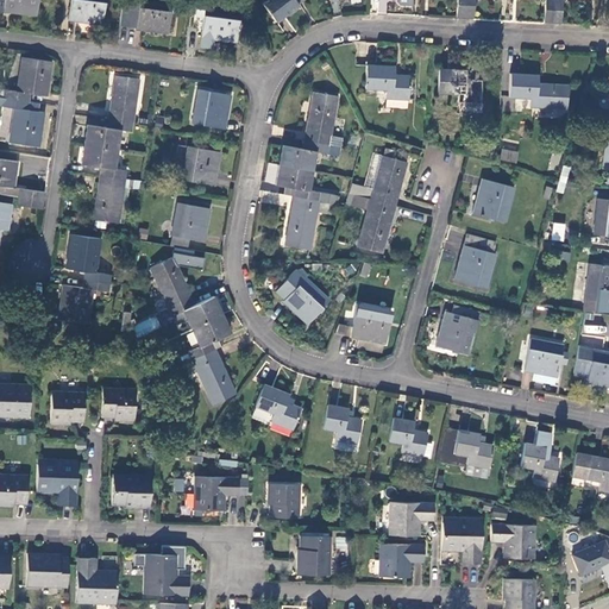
[(0,0),(0,11),(38,16),(39,0),(0,0)]
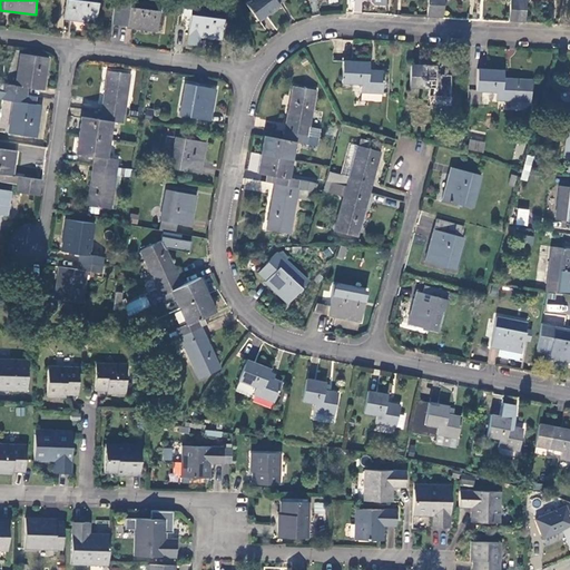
[(97,23),(99,0),(68,0),(66,19),(97,23)]
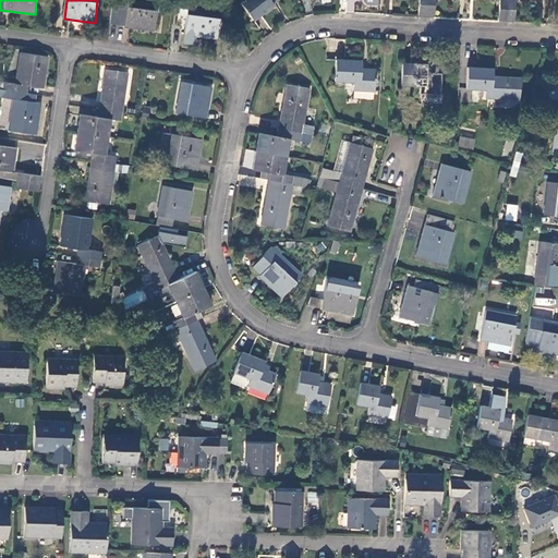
[(112,0),(110,23),(125,24),(125,26),(156,31),(159,1),(146,0),(112,0)]
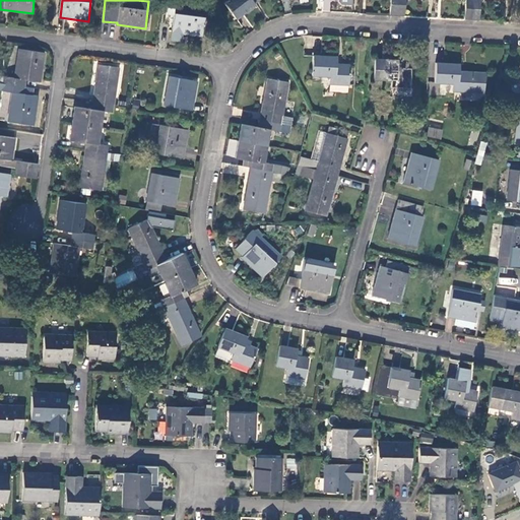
[(228,0),(224,3),(237,18),(243,13),(256,4),(252,0),(228,0)]
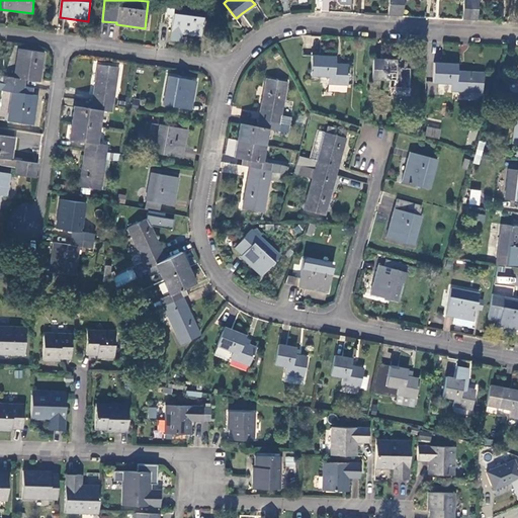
[(202,36),(205,7),(176,4),(172,32),(202,36)]
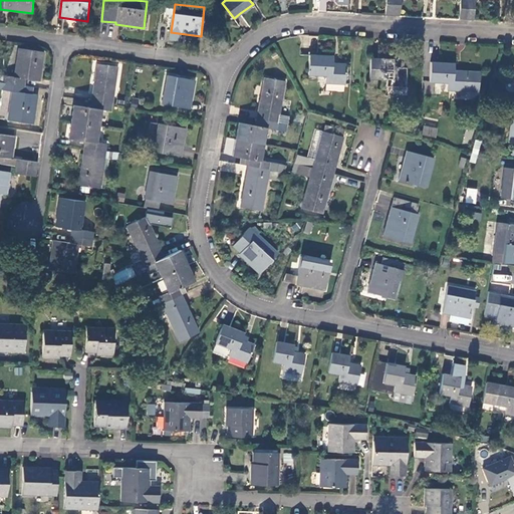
[(253,4),(240,13),(242,16),(255,7),(253,4)]
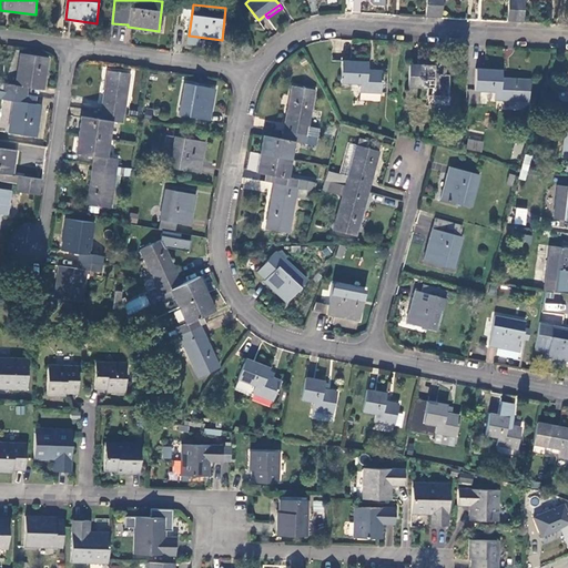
[(4,85),(3,92),(28,95),(29,88),(43,90),(48,58),(21,53),(17,85),(4,85)]
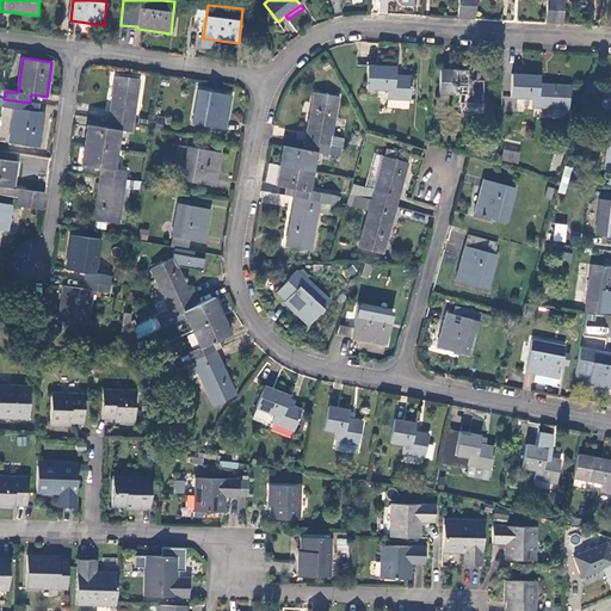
[(397,67),(369,66),(368,90),(389,91),(389,99),(412,100),(413,78),(397,76),(397,67)]
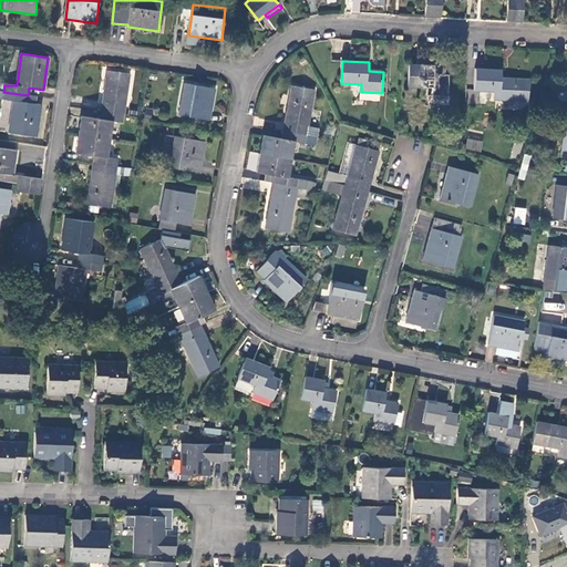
[(435,66),(410,64),(409,86),(428,88),(428,96),(449,96),(450,75),(435,74),(435,66)]
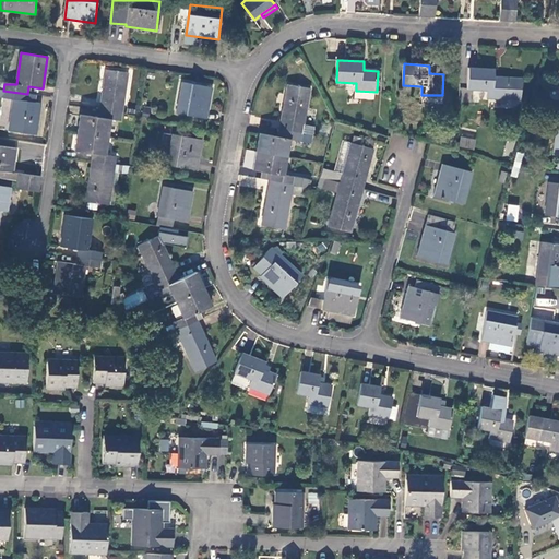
[(522,100),(523,79),(495,78),(495,70),(470,68),(468,90),(487,91),(487,98),(522,100)]
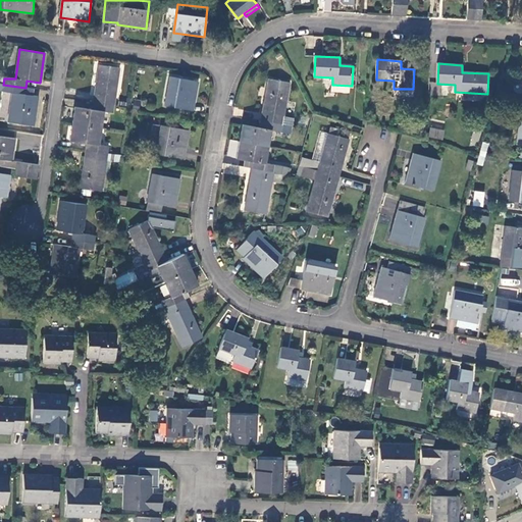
[(99,65),(94,103),(115,106),(120,68),(99,65)]
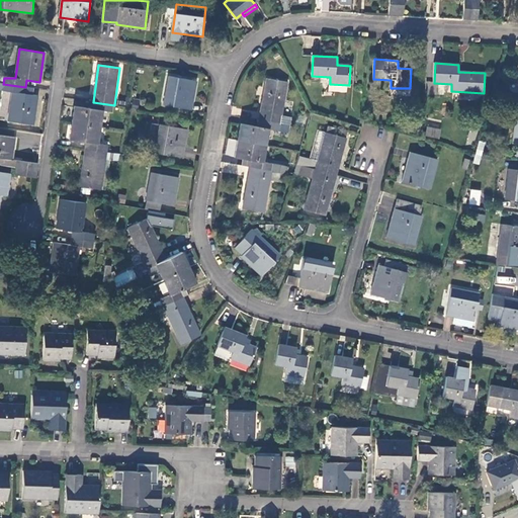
[(196,82),(170,77),(165,105),(191,109),(196,82)]
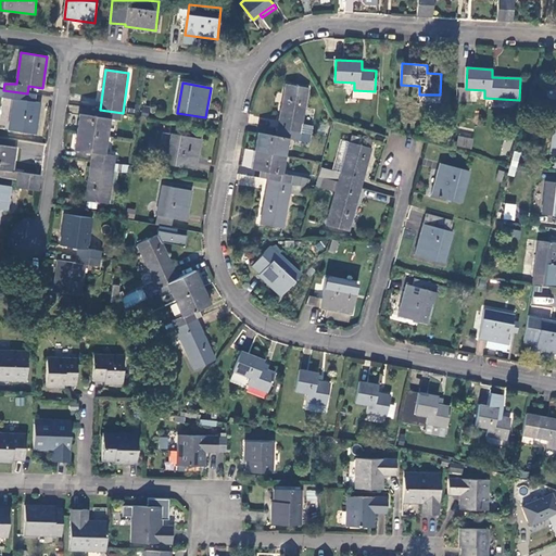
[(287,85),(279,129),(301,134),(312,135),(314,126),(303,124),(310,88),(287,85)]
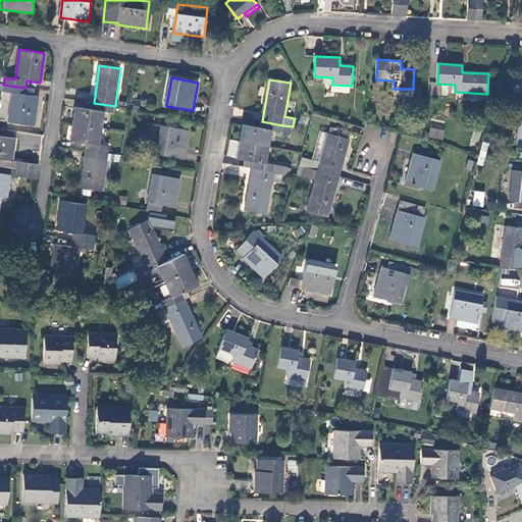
[(25,88),(3,85),(0,84),(0,92),(13,94),(9,122),(34,126),(38,97),(34,96),(24,95),(25,88)]
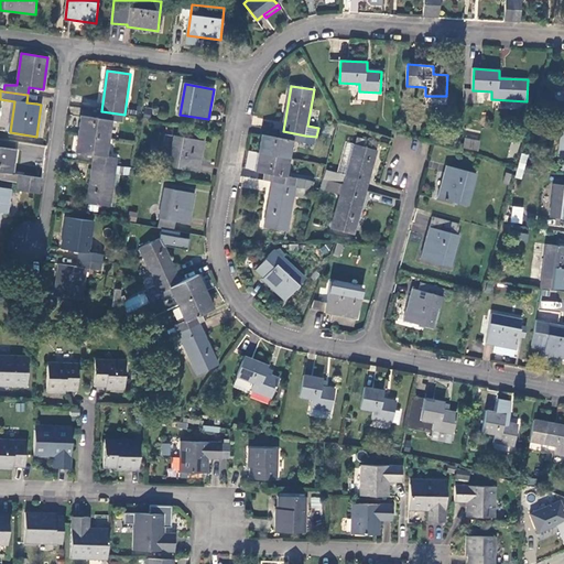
[(80,116),(78,133),(110,139),(112,120),(123,121),(125,115),(101,111),(100,119),(80,116)]
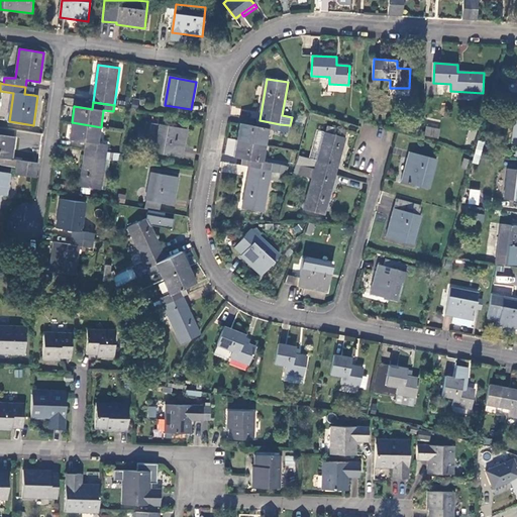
[(438,138),(442,120),(429,118),(425,135),(438,138)]
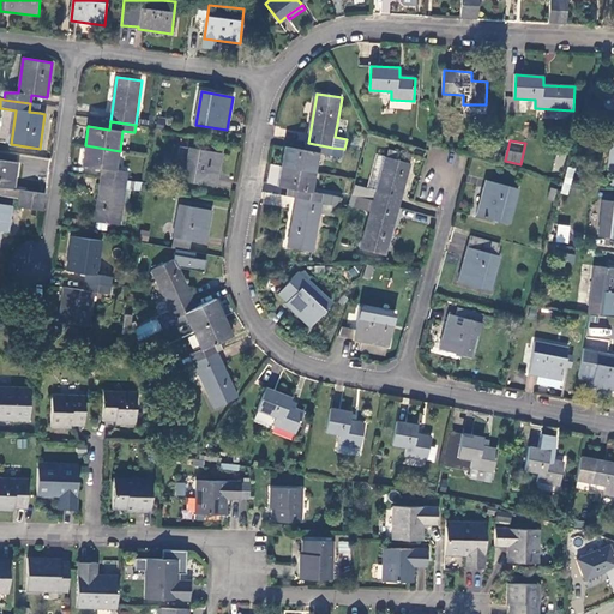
[(286,148),(282,167),(315,173),(319,154),(331,156),(332,148),(308,143),(306,151),(286,148)]
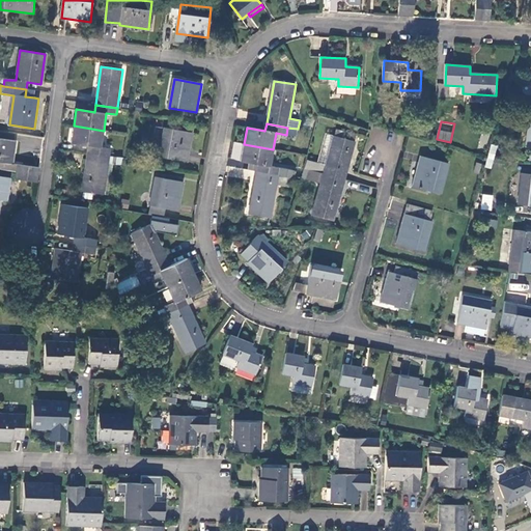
[(89,147),(88,154),(110,157),(111,149),(101,148),(104,131),(74,126),(72,144),(89,147)]
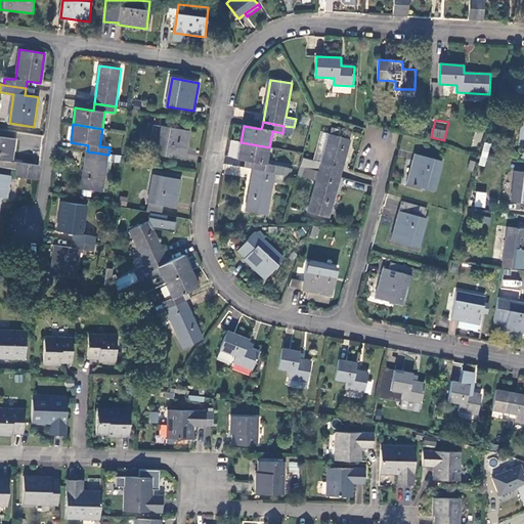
[(189,131),(163,127),(158,155),(184,160),(189,131)]
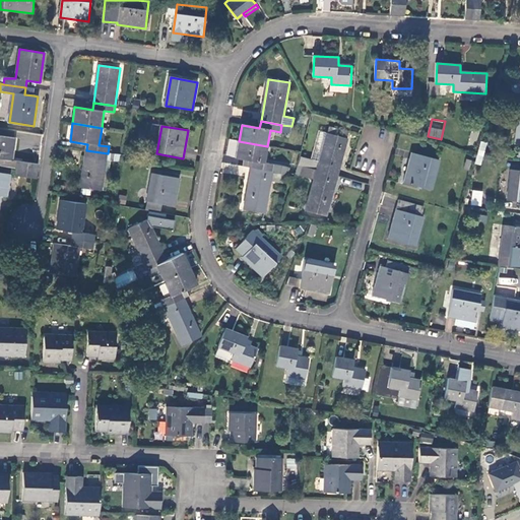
[(329,128),(327,134),(348,140),(350,134),(329,128)]
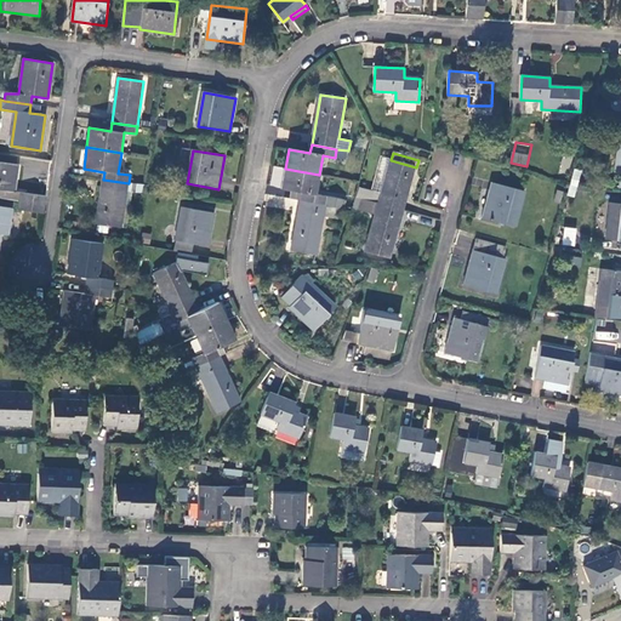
[(382,158),(372,191),(381,193),(391,160),(382,158)]
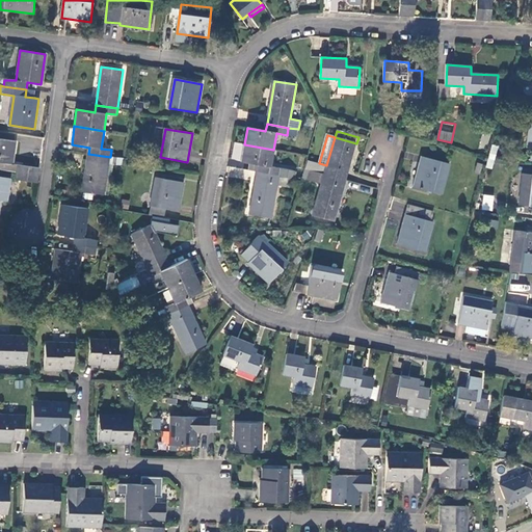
[(304,168),(346,179),(356,143),(335,137),(326,165),(319,163),(308,160),(304,168)]
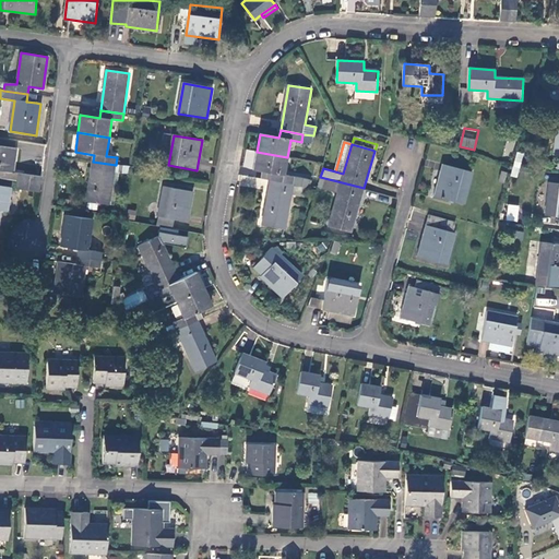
[(0,178),(19,181),(40,185),(42,177),(14,173),(18,149),(0,145),(0,170),(1,171),(0,176),(0,178)]
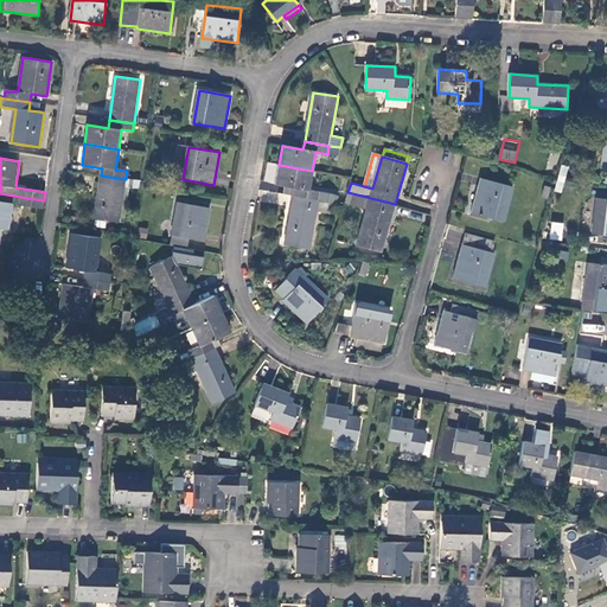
[(295,189),(294,196),(332,203),(337,203),(338,196),(308,190),(312,171),(279,165),(275,185),(285,186),(295,189)]
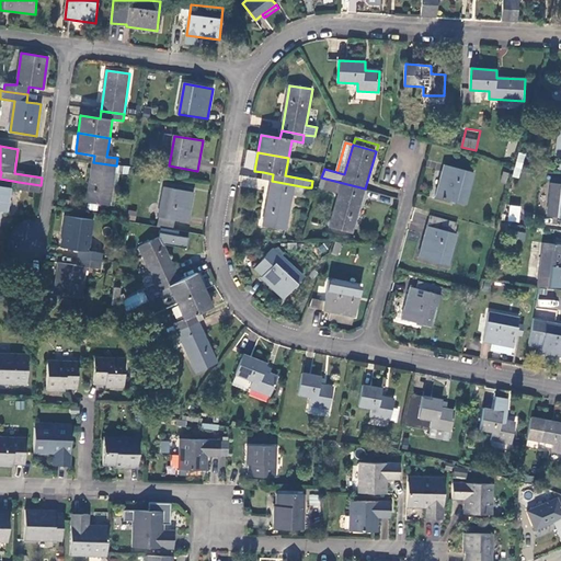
[(526,155),(519,152),(516,164),(523,165),(526,155)]
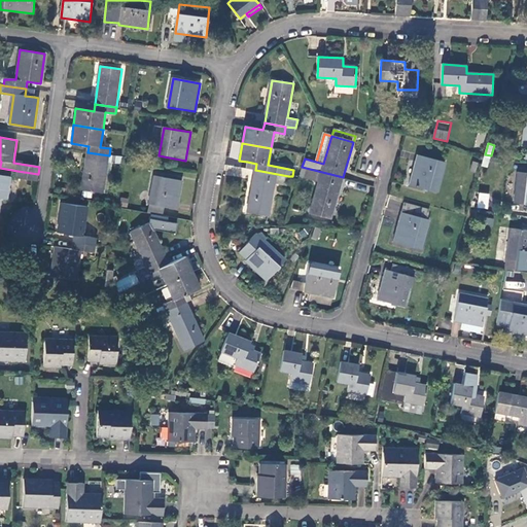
[(109,155),(88,152),(82,190),(103,194),(109,155)]
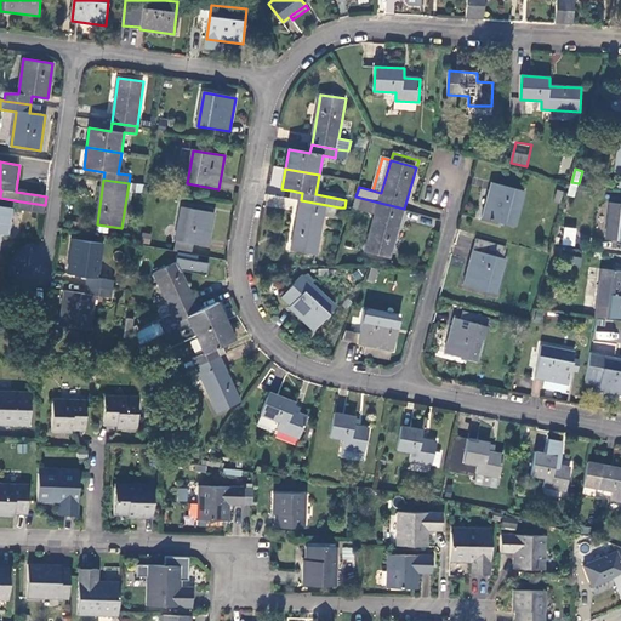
[(355,197),(359,187),(360,181),(352,181),(348,197),(355,197)]
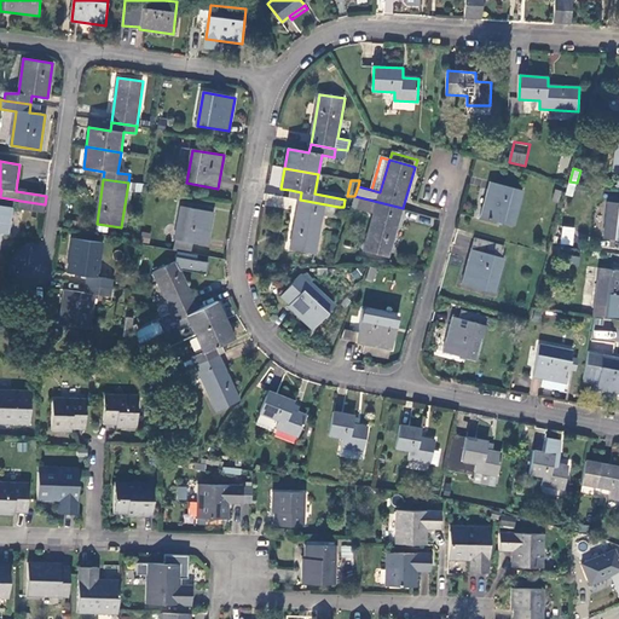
[(573,196),(577,183),(570,181),(565,195),(573,196)]
